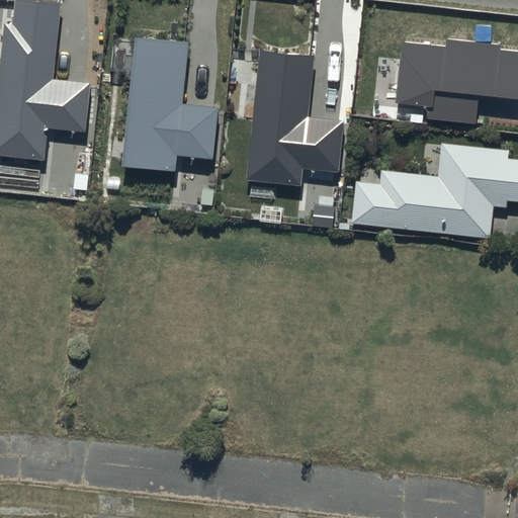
[(63,0),(16,0),(15,22),(7,21),(0,95),(0,152),(46,157),(49,125),(85,130),(90,82),(56,78),(63,0)]
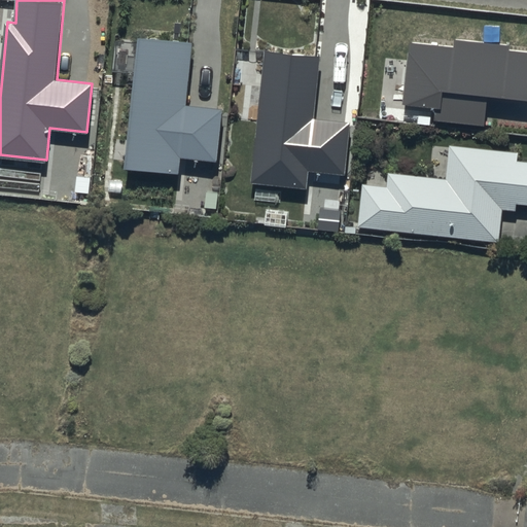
[(194,39),(138,34),(124,168),(181,173),(183,154),(217,157),(222,108),(187,104),(194,39)]
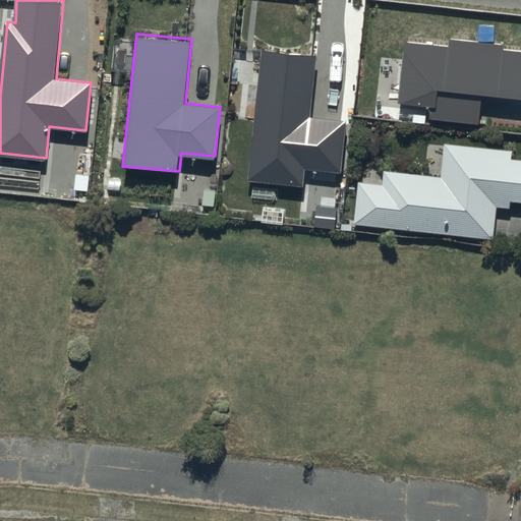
[(520,96),(520,48),(502,47),(503,42),(449,36),(450,44),(404,40),(397,104),(428,107),(427,118),(479,123),(482,93),(520,96)]
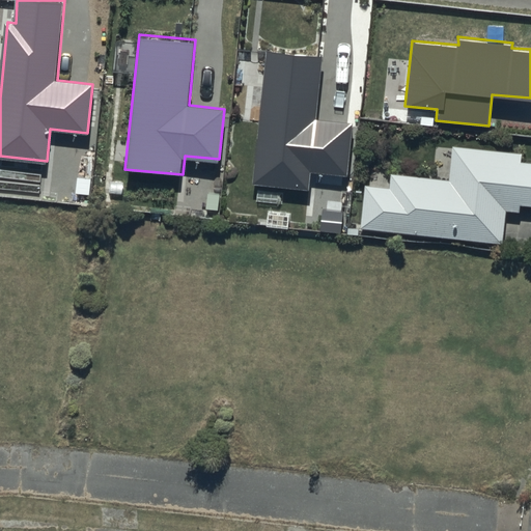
[(324,54),(267,49),(252,184),(310,190),(312,170),(347,173),(353,123),(316,119),(324,54)]
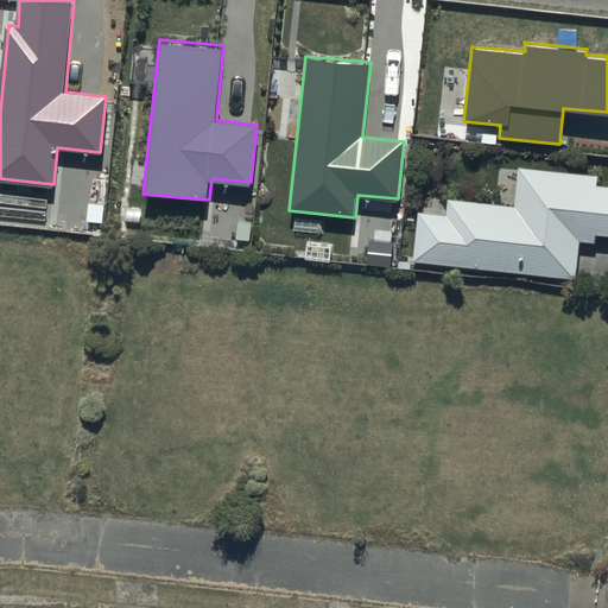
[(418,209),(412,259),(574,276),(577,239),(594,241),(595,230),(607,232),(607,182),(596,181),(596,175),(518,166),(513,206),(448,198),(447,213),(418,209)]
